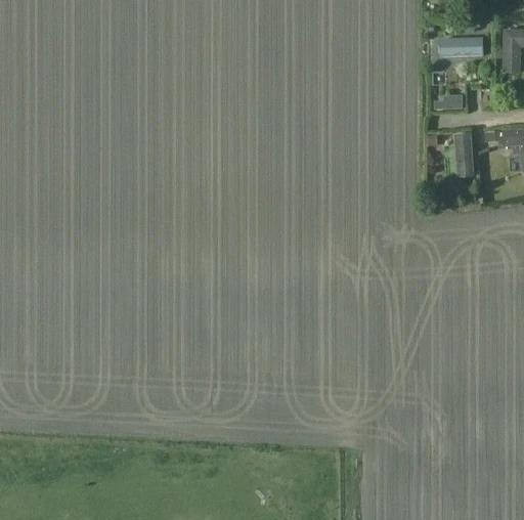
[(523,47),(523,30),(504,30),(503,74),(520,74),(521,47),(523,47)]
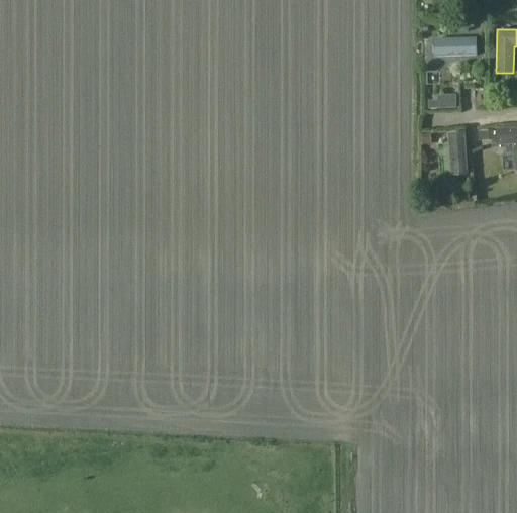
[(432,37),(432,55),(476,54),(476,36),(432,37)]
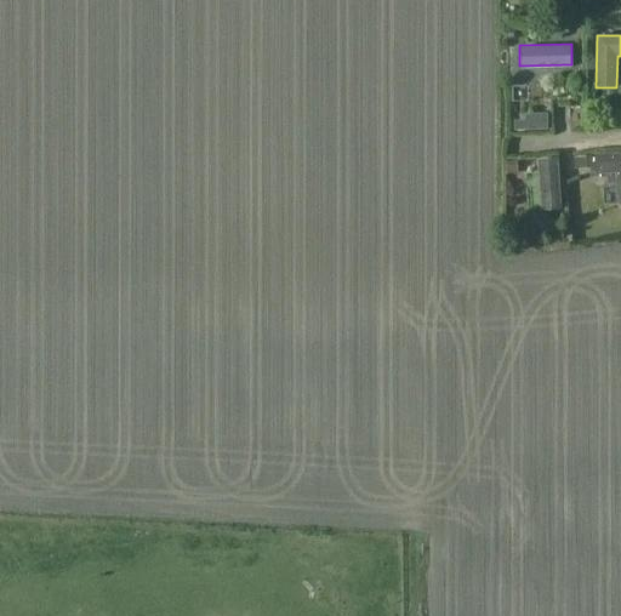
[(525,119),(514,119),(514,129),(525,129),(525,119)]
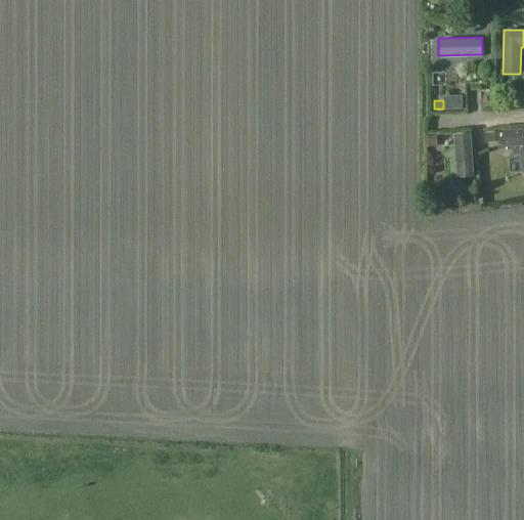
[(523,128),(503,130),(504,146),(520,145),(521,173),(523,172),(523,128)]
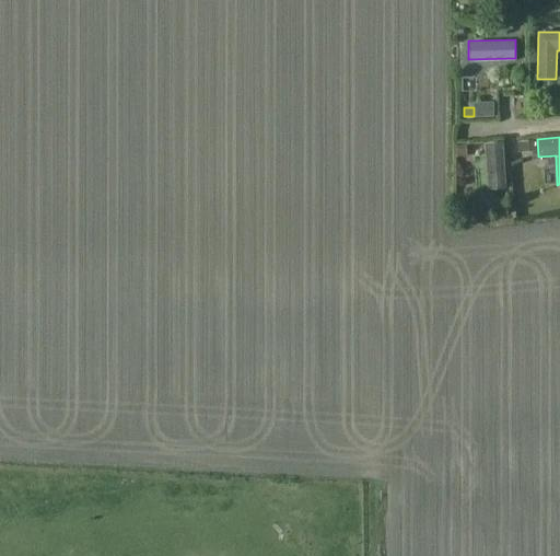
[(532,139),(518,140),(518,150),(533,150),(532,139)]
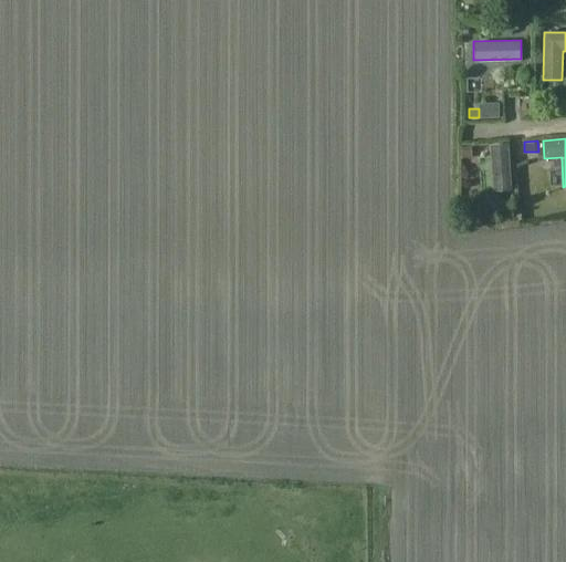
[(510,144),(491,145),(494,191),(513,190),(510,144)]
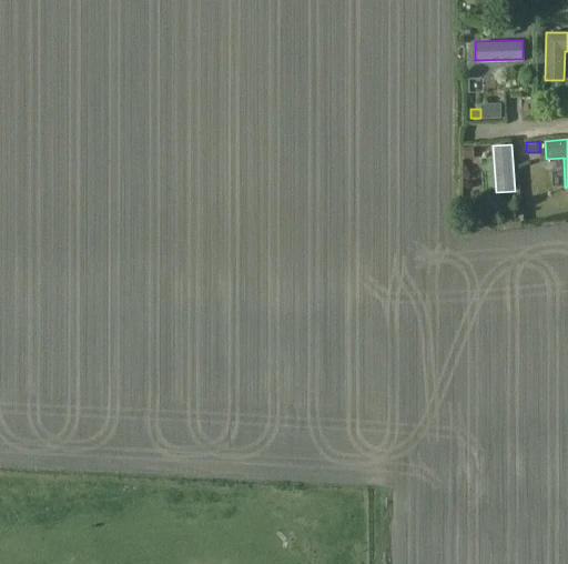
[(472,147),(462,148),(463,159),(472,158),(472,147)]
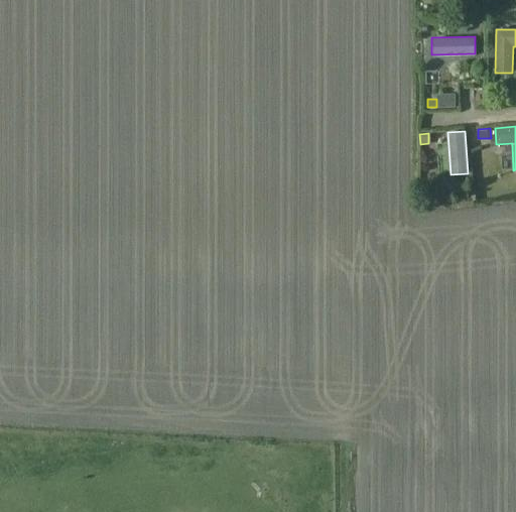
All buildings are outlined.
